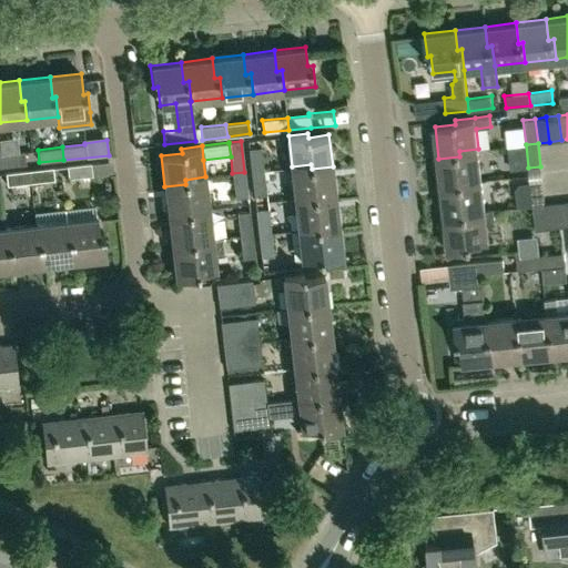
[(251,171),(263,170),(261,148),(247,149),(251,171)]
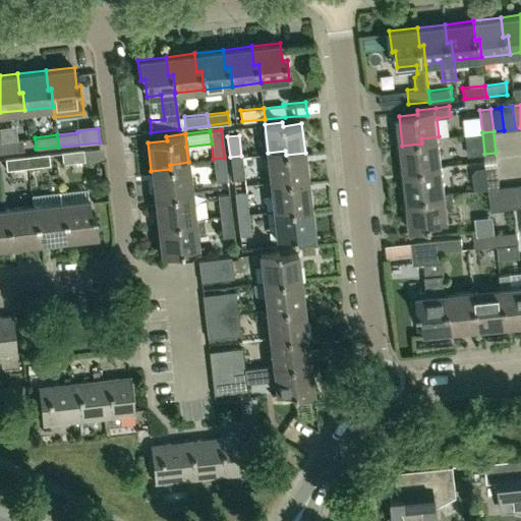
[(423,167),(443,165),(439,136),(421,138),(421,143),(402,146),(406,174),(424,173),(423,167)]
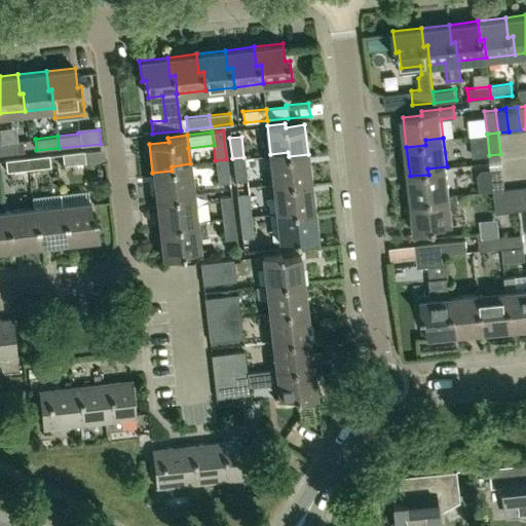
[(0,143),(1,154),(24,152),(22,140),(0,143)]
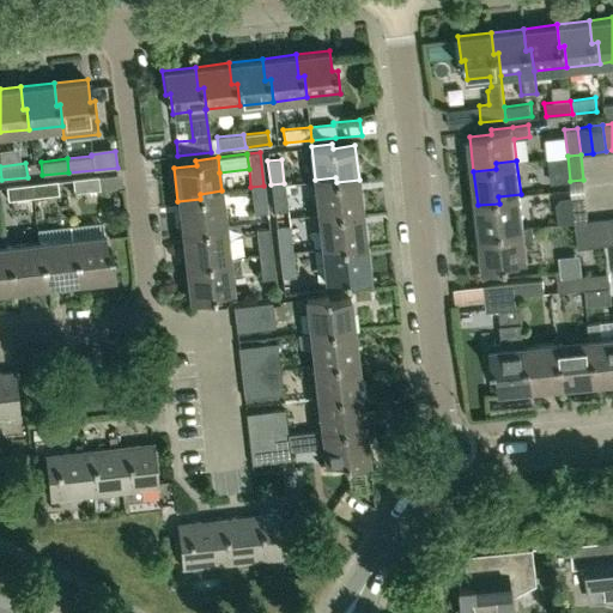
[(73,193),(98,190),(97,176),(72,178),(73,193)]
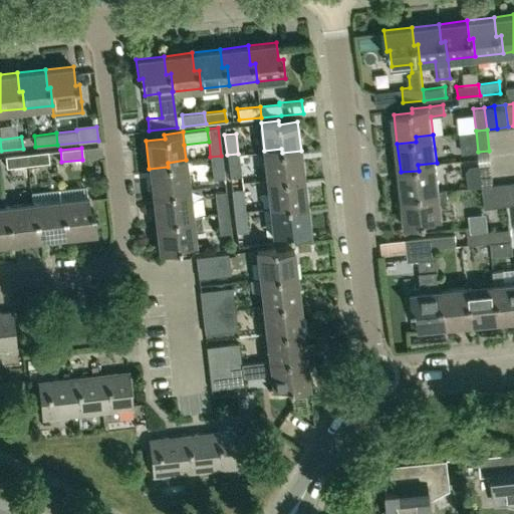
[(304,178),(301,151),(282,153),(281,149),(264,151),(267,179),(285,177),(285,181),(304,178)]
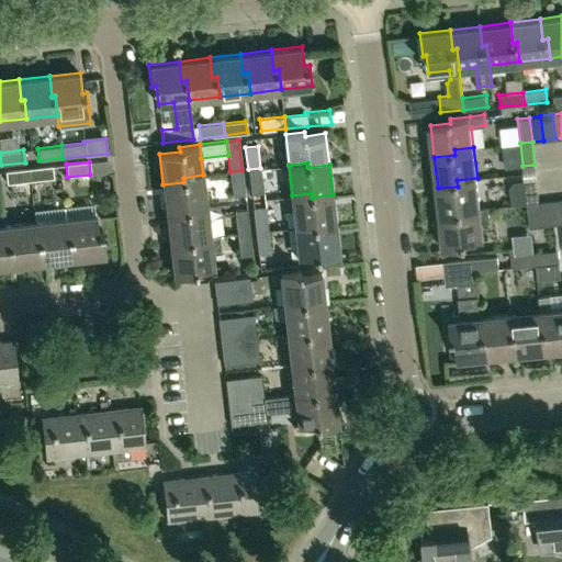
[(30,168),(31,180),(53,178),(52,166),(30,168)]
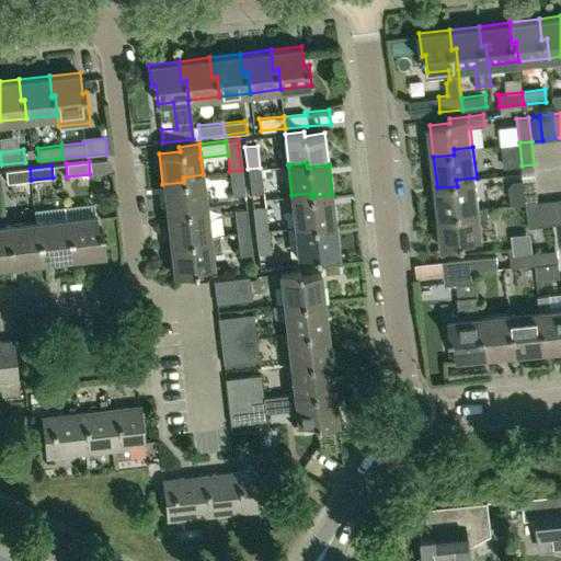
[(7,183),(31,180),(30,168),(4,171),(7,183)]
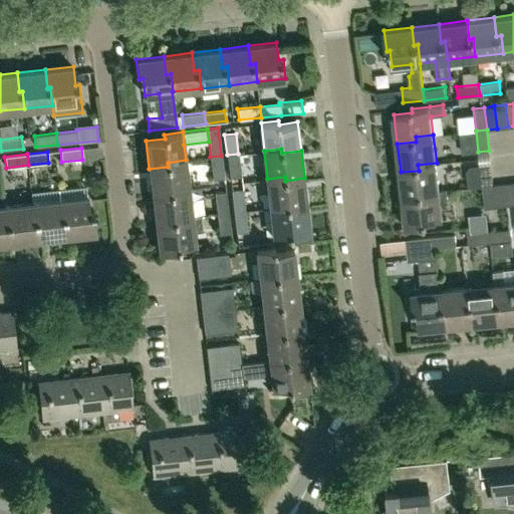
[(238,154),(227,155),(229,177),(240,176),(238,154)]
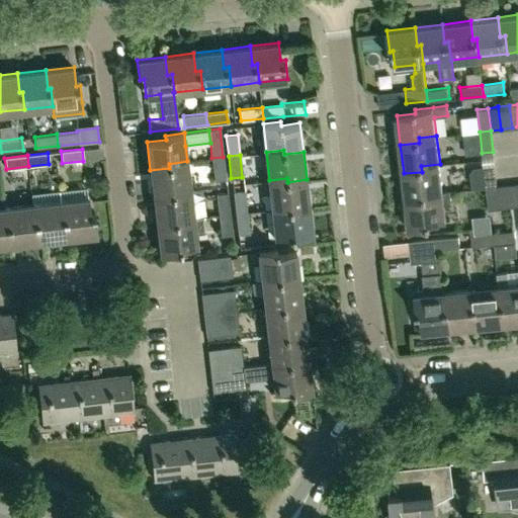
[(211,158),(214,181),(225,179),(223,157),(211,158)]
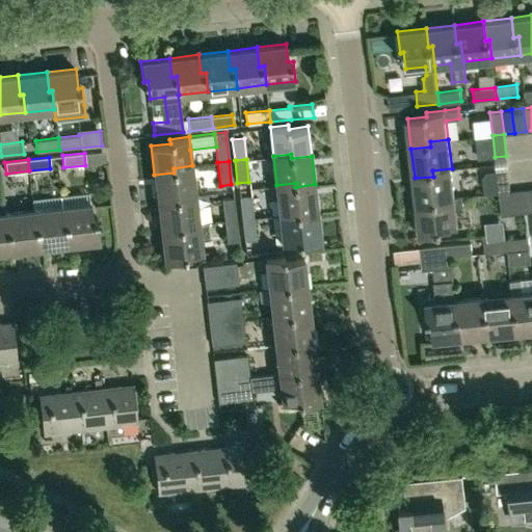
[(177,196),(195,194),(192,165),(174,168),(174,173),(154,175),(158,204),(178,201),(177,196)]
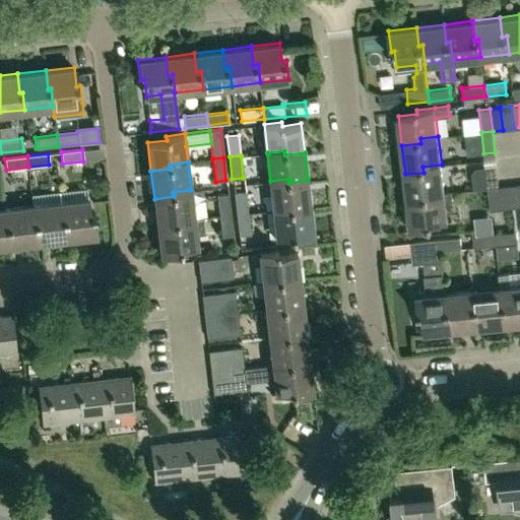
[(445,193),(442,165),(423,167),(424,173),(405,174),(408,202),(427,200),(426,195),(445,193)]
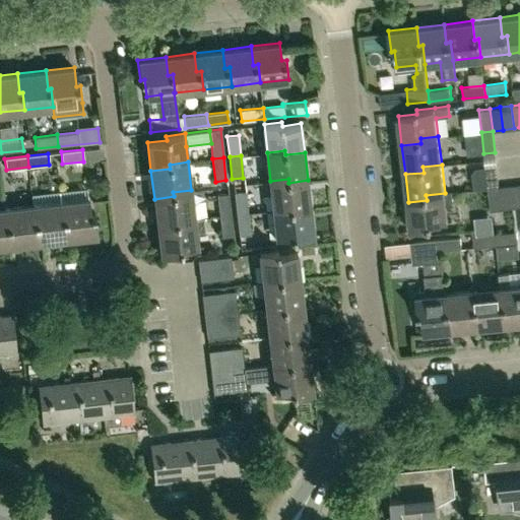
[(488,188),(499,187),(497,166),(485,168),(474,168),(471,173),(473,190),(488,188)]
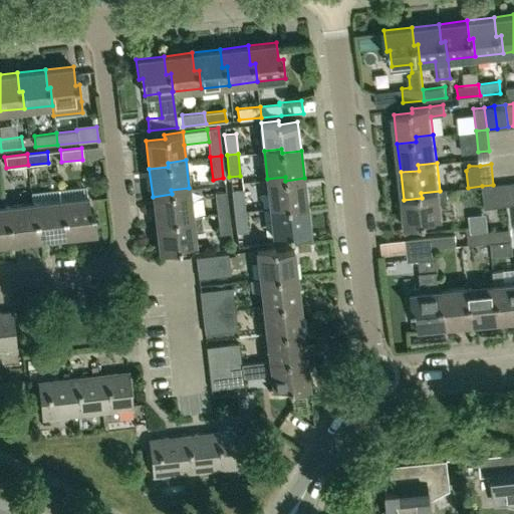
[(307,206),(304,178),(285,181),(285,177),(267,179),(271,206),(288,204),(288,209),(307,206)]
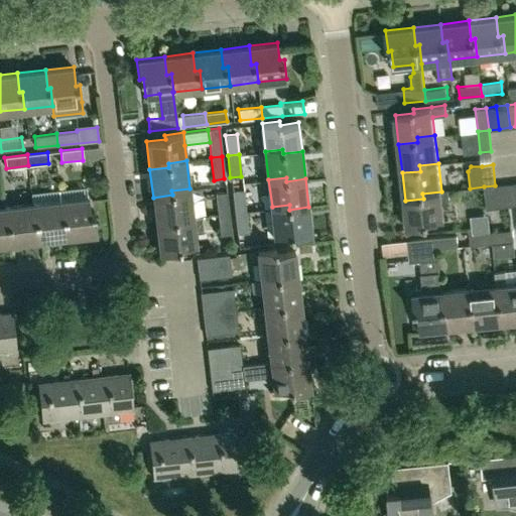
[(508,207),(515,205),(515,182),(506,184),(508,207)]
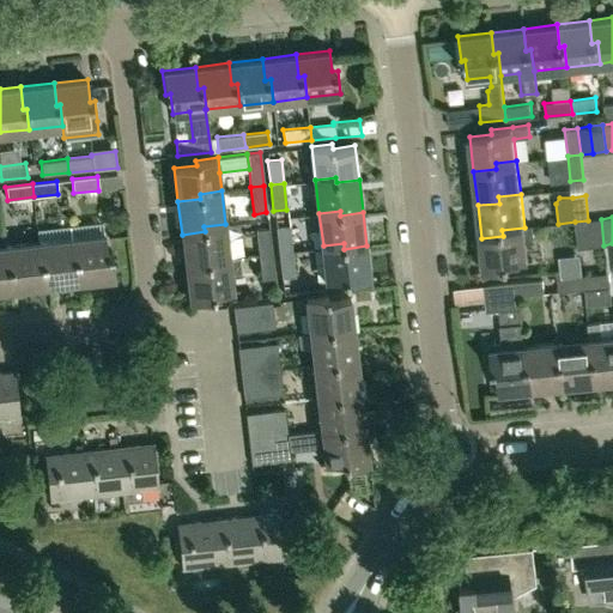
[(590,247),(604,246),(601,219),(588,220),(590,247)]
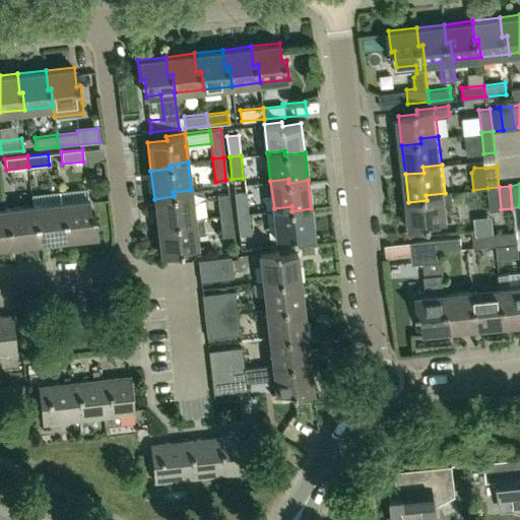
[(490,210),(501,209),(499,187),(488,188),(490,210)]
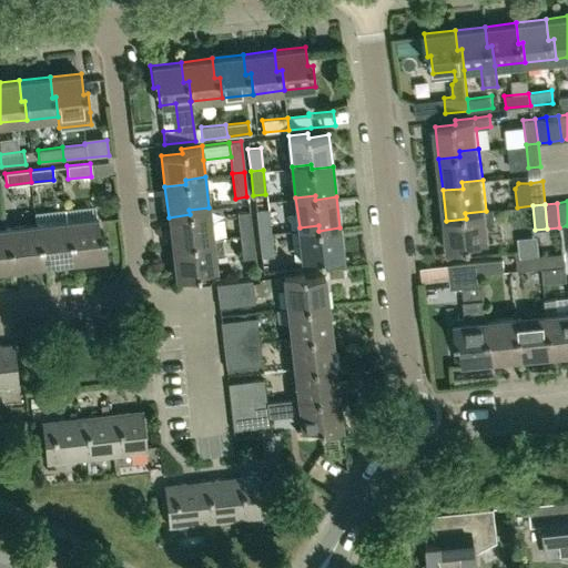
[(193,241),(213,239),(209,208),(189,210),(190,214),(169,217),(172,247),(193,245),(193,241)]
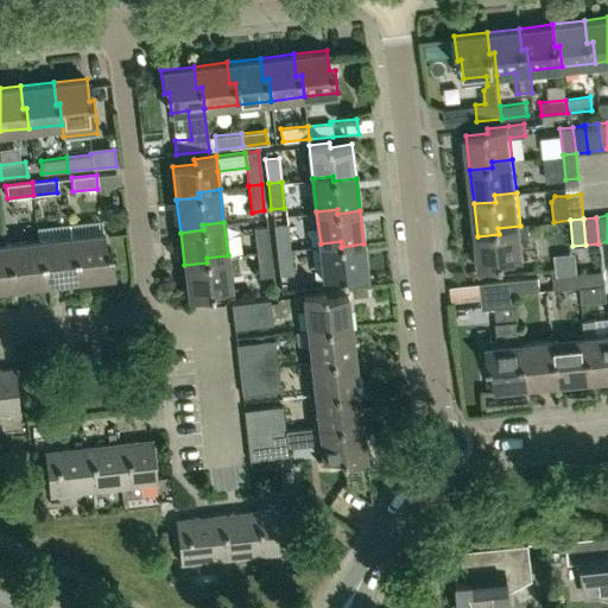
[(276,249),(289,248),(286,223),(273,225),(276,249)]
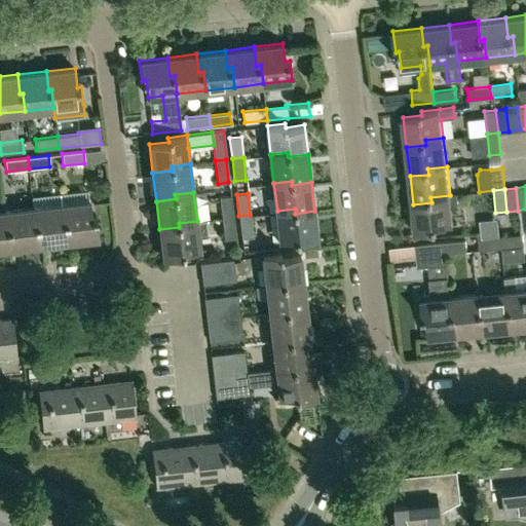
[(431,202),(413,204),(416,232),(438,230),(437,226),(453,224),(452,210),(456,209),(459,203),(458,194),(450,195),(430,197),(431,202)]
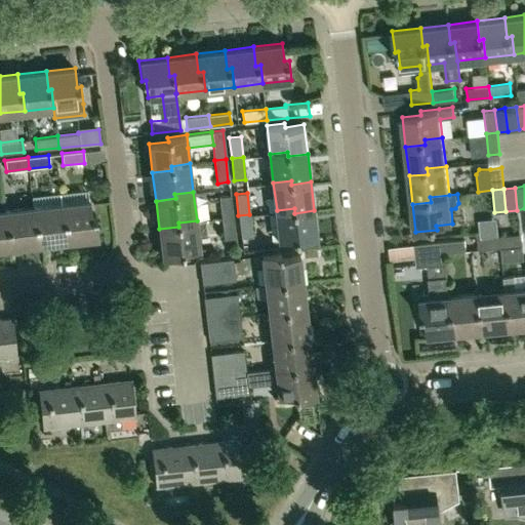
[(220,217),(232,216),(230,195),(217,196),(220,217)]
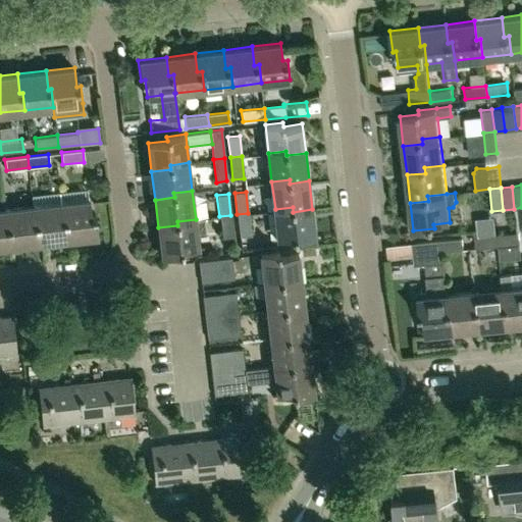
[(67,220),(69,240),(99,237),(96,215),(92,216),(90,200),(62,203),(64,221),(67,220)]
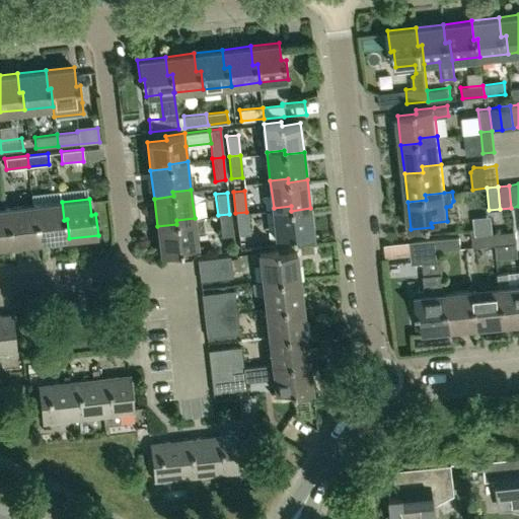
[(41,242),(69,238),(67,219),(64,220),(62,202),(33,205),(35,223),(39,223),(41,242)]
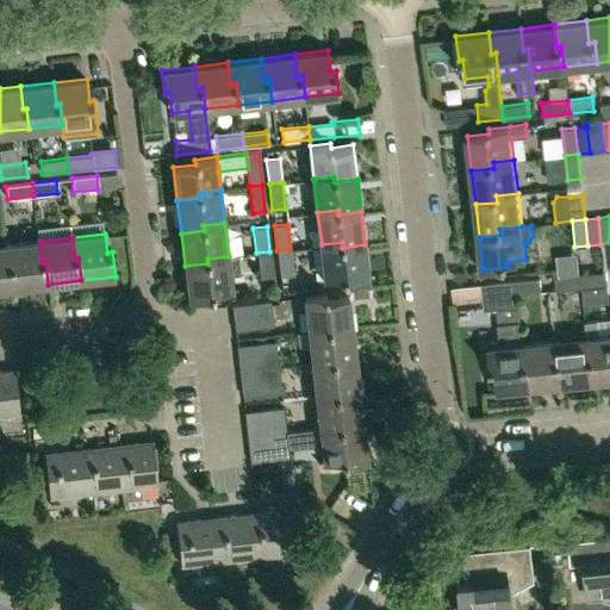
[(14,288),(48,285),(45,262),(42,262),(39,241),(6,246),(8,267),(12,266),(14,288)]
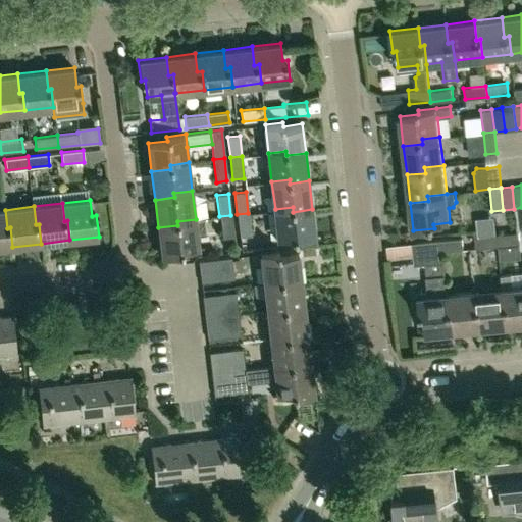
[(316,238),(312,209),(293,212),(293,207),(275,209),(278,239),(294,237),(294,241),(316,238)]
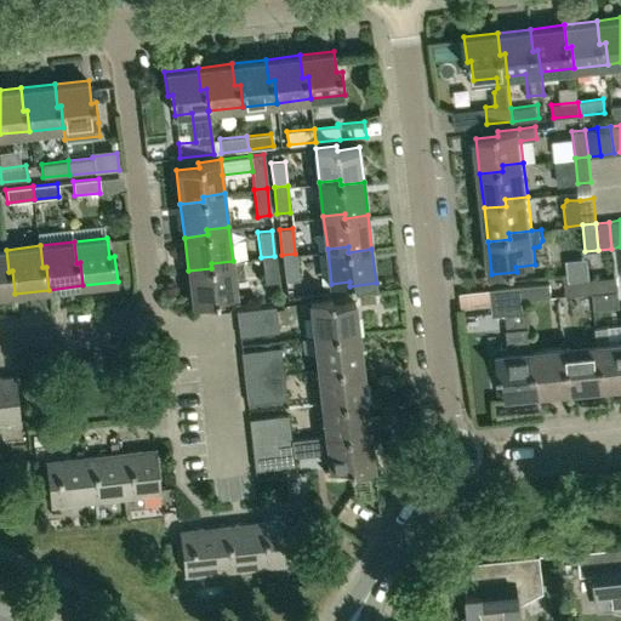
[(0,295),(15,294),(12,271),(9,272),(6,250),(0,250),(0,295)]
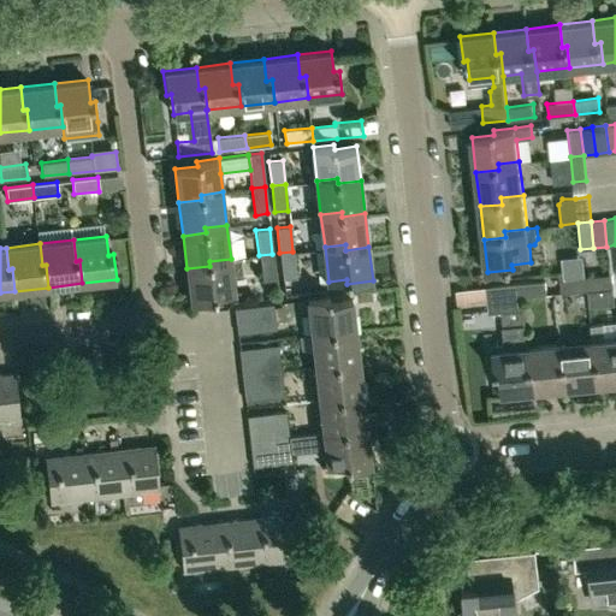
[(292,252),(279,253),(283,279),(296,278),(292,252)]
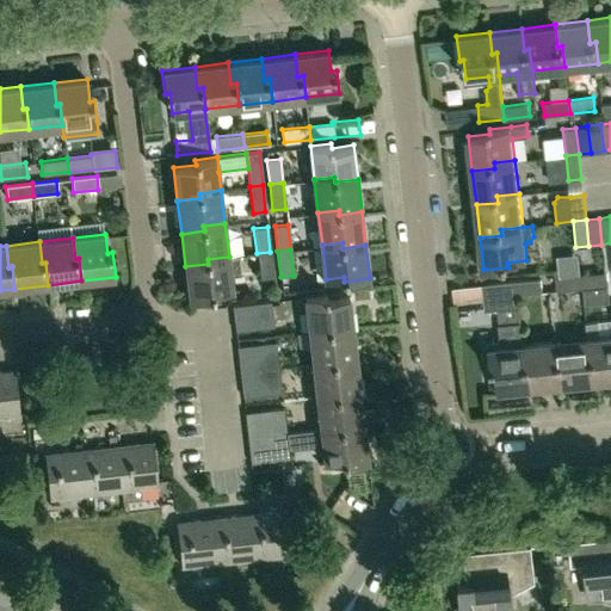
[(270,252),(257,253),(260,279),(273,277),(270,252)]
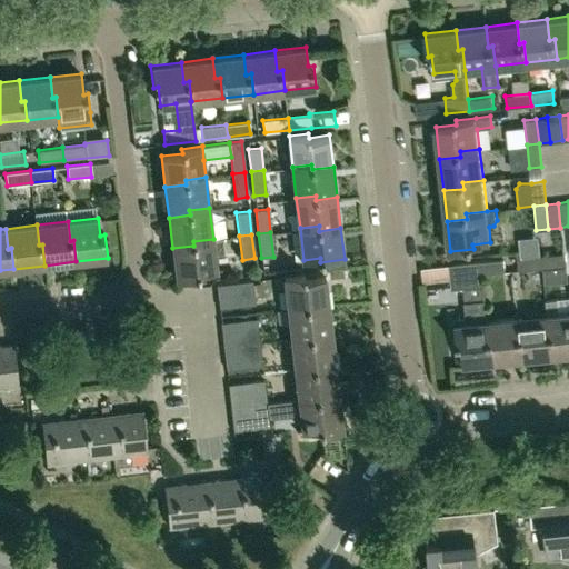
[(193,246),(172,248),(177,280),(200,277),(200,272),(217,270),(216,255),(223,253),(221,238),(213,239),(193,241),(193,246)]
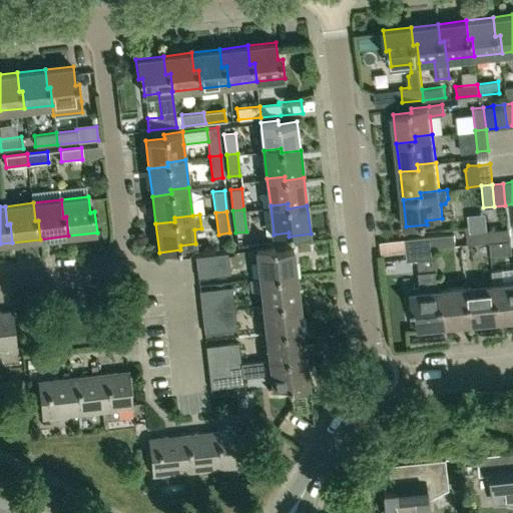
[(488,230),(489,242),(510,240),(508,228),(488,230)]
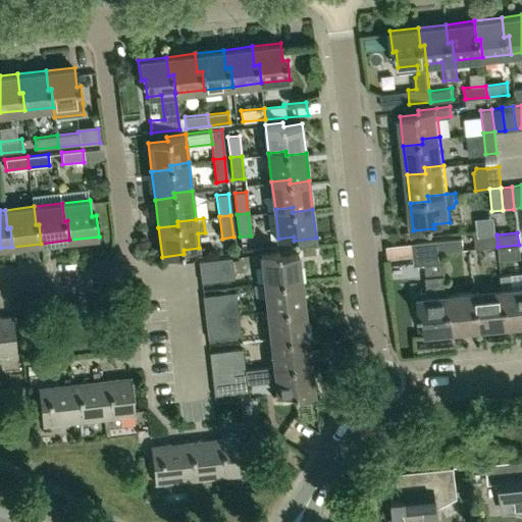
[(475,249),(498,247),(497,235),(474,237),(475,249)]
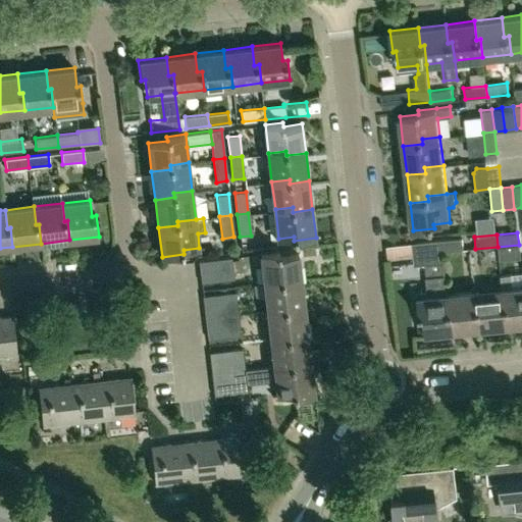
[(440,241),(441,252),(462,250),(461,239),(440,241)]
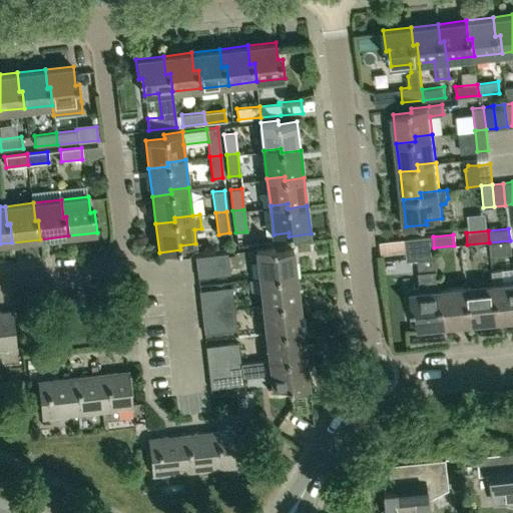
[(434,247),(433,236),(380,241),(381,254),(406,252),(407,261),(433,259),(432,247),(434,247)]
